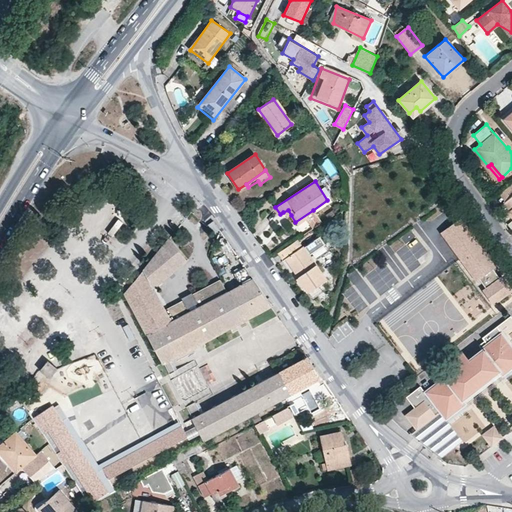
[(511,183),(499,194),(504,200),(511,193),(511,183)]
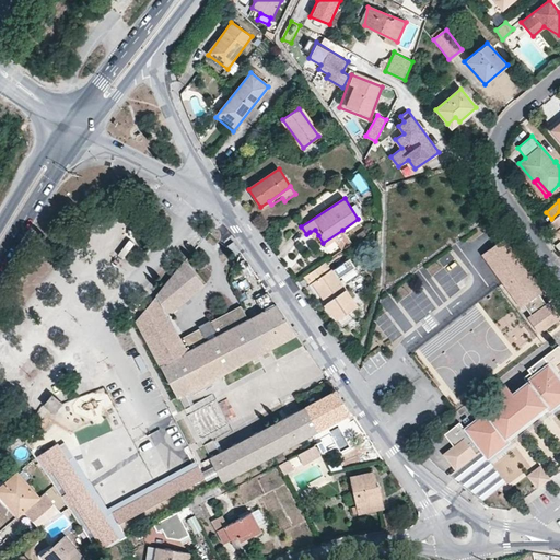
[(269,201),(260,207),(263,210),(271,205),(269,201)]
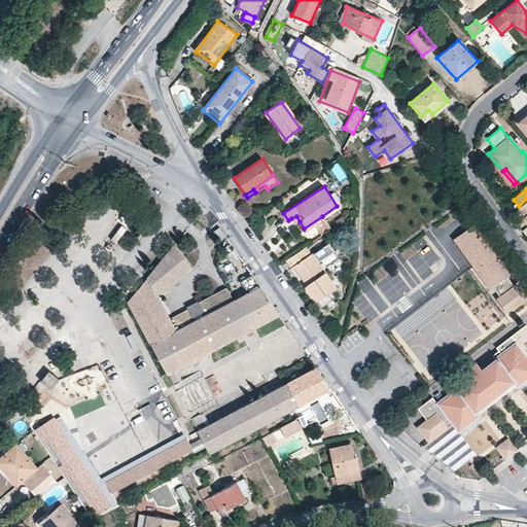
[(526,199),(519,206),(517,208),(526,219),(526,199)]
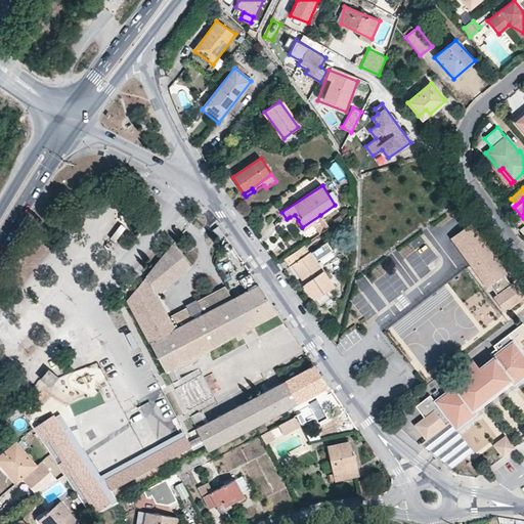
[(323,218),(320,215),(302,227),(305,231),(313,225),(323,218)]
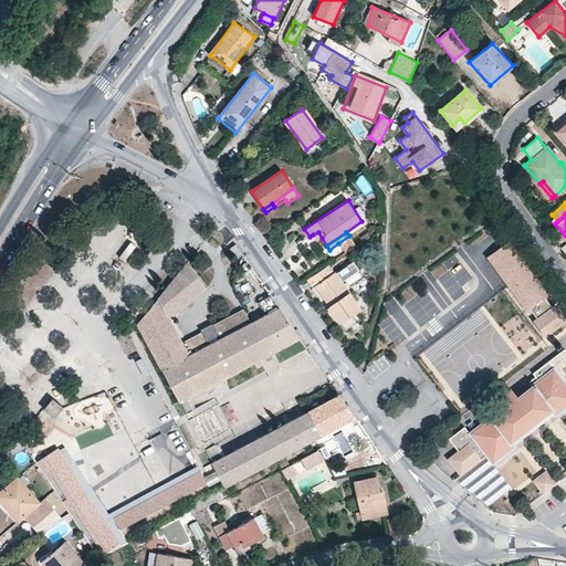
[(342,250),(354,242),(349,236),(338,243),(342,250)]
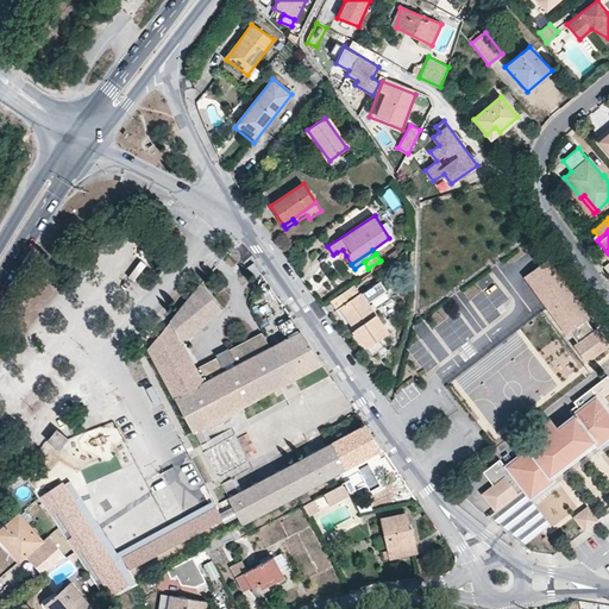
[(371,274),(383,265),(381,261),(368,269),(371,274)]
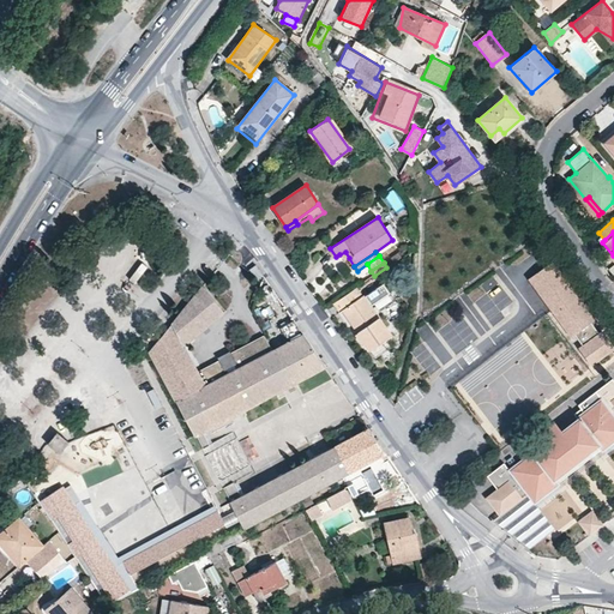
[(529,281),(531,284),(553,269),(551,264),(529,281)]
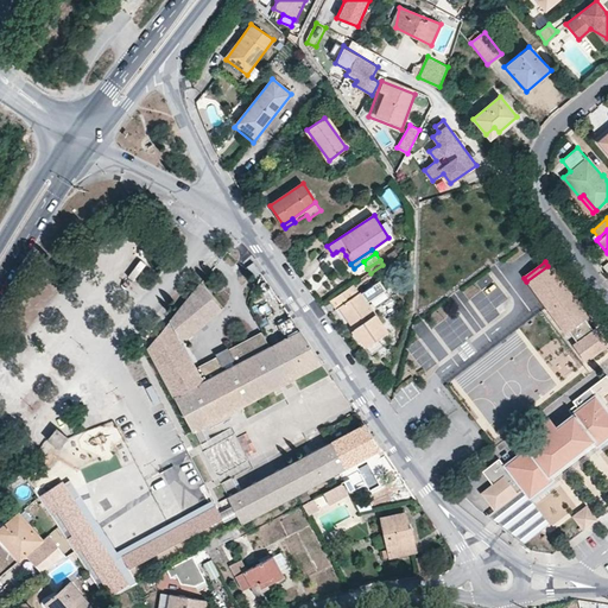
[(261,273),(253,263),(247,267),(254,278),(261,273)]
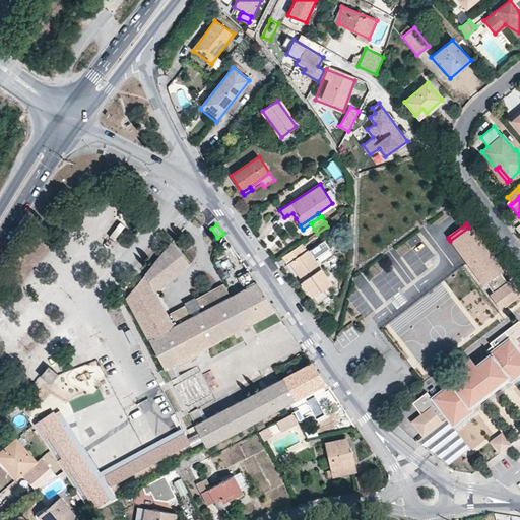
[(508,283),(506,284),(500,282),(497,278),(496,275),(497,272),(496,266),(492,261),(488,255),(489,254),(468,228),(450,241),(483,285),(485,283),(495,295),(504,307),(517,297),(508,283)]
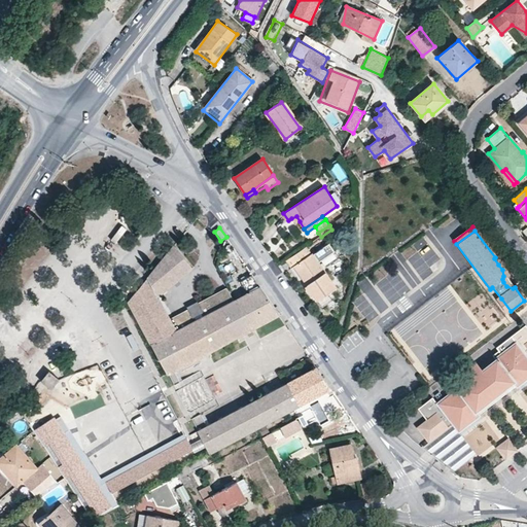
[(306,247),(286,260),(291,269),(293,267),(321,307),(339,295),(317,264),(334,252),(328,244),(312,255),(312,254),(311,255),(306,247)]
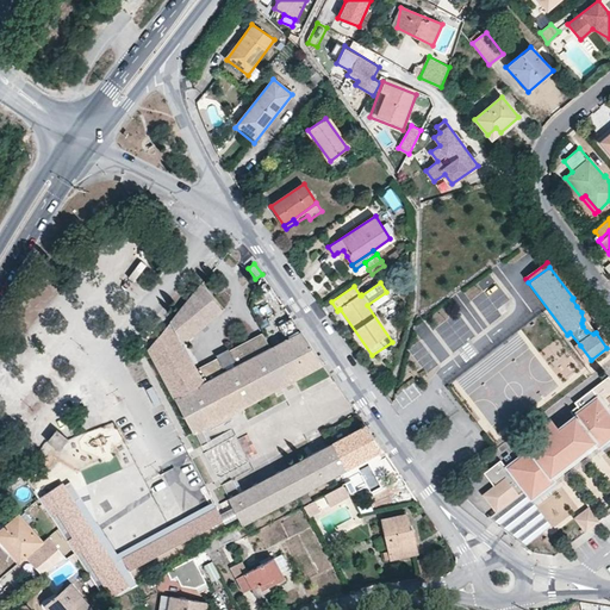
[(274,392),(297,380),(275,344),(269,347),(263,332),(229,352),(236,365),(224,371),(218,359),(198,369),(184,346),(224,311),(200,285),(148,350),(194,435),(195,434),(201,444),(207,442),(201,430),(226,417),(242,409),(274,392)]
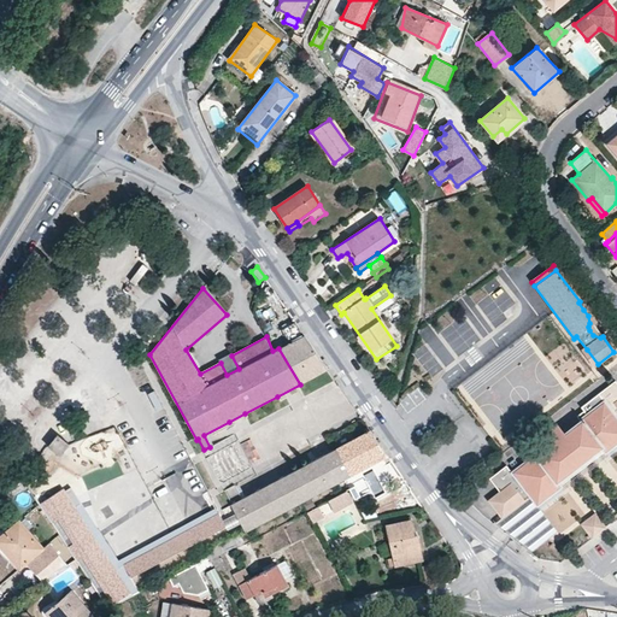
[(588,316),(589,323),(593,319),(580,301),(579,303),(583,310),(588,316)]
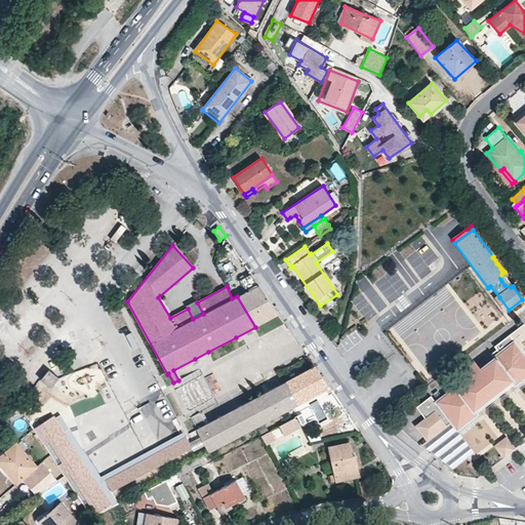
[(255,327),(279,314),(251,274),(240,280),(246,291),(237,296),(255,327)]
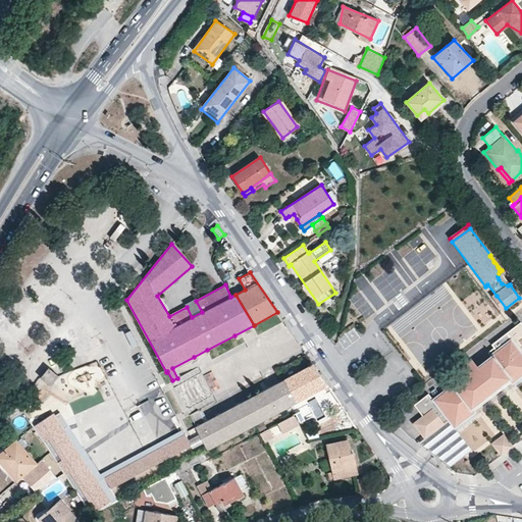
[(510,284),(519,298),(521,297),(511,283),(510,284)]
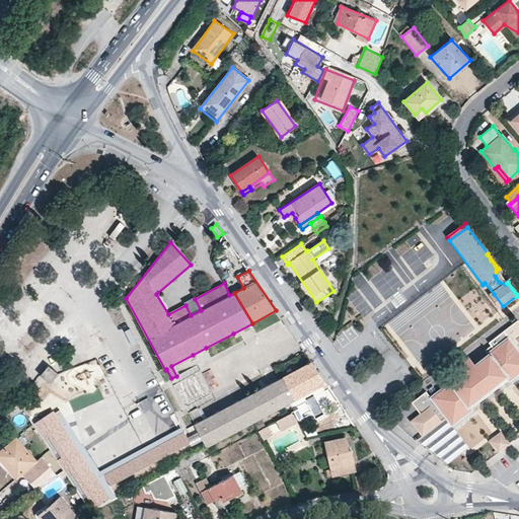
[(500,308),(503,306),(494,294),(491,296),(500,308)]
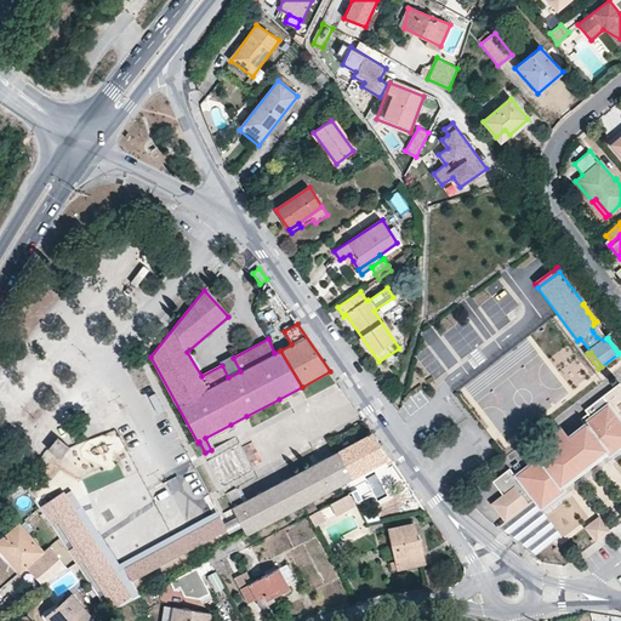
[(220,362),(222,365),(228,377),(240,371),(233,358),(232,355),(220,362)]
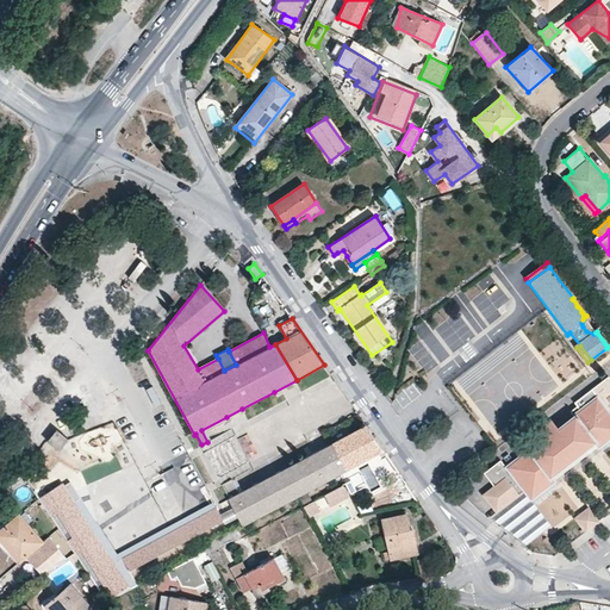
[(609,378),(609,377),(574,403),(577,406),(572,410),(576,416),(556,430),(551,422),(542,429),(548,437),(528,452),(527,450),(505,466),(500,460),(484,472),(493,485),(483,493),(495,510),(523,490),(531,499),(554,481),(549,477),(595,442),(598,448),(609,437),(609,378)]
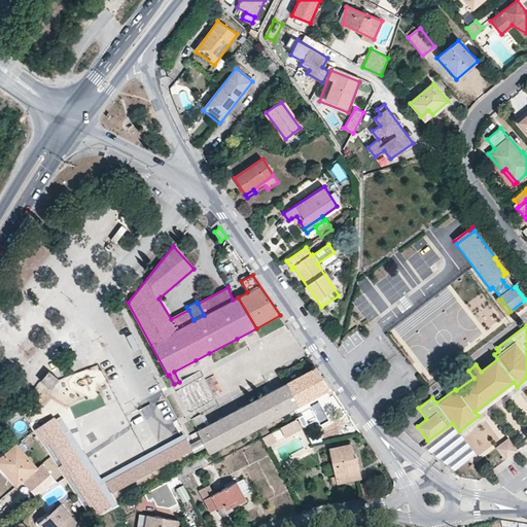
[(325,332),(328,338),(334,334),(330,328),(325,332)]
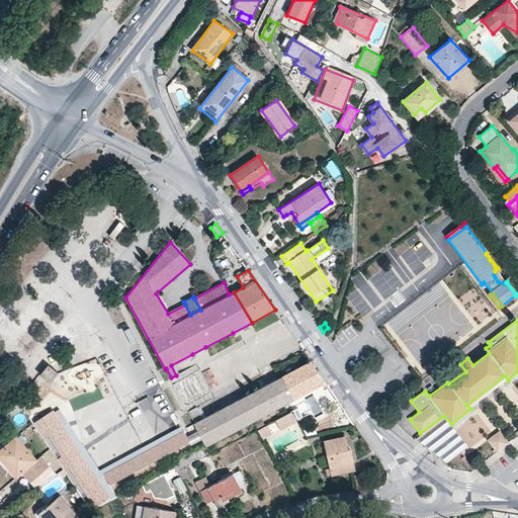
[(310,361),(281,376),(293,399),(301,395),(325,381),(310,361)]
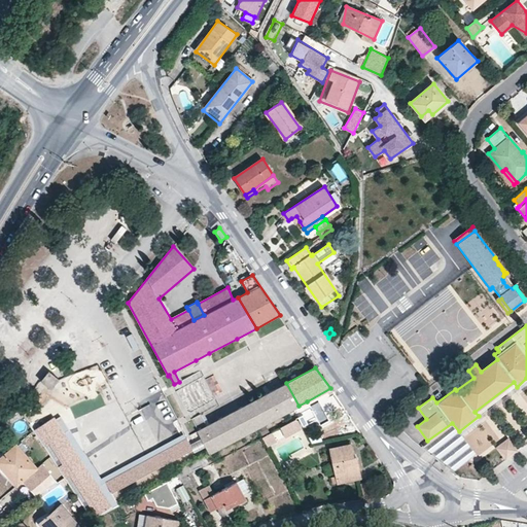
[(49,372),(40,382),(51,390),(60,380),(49,372)]
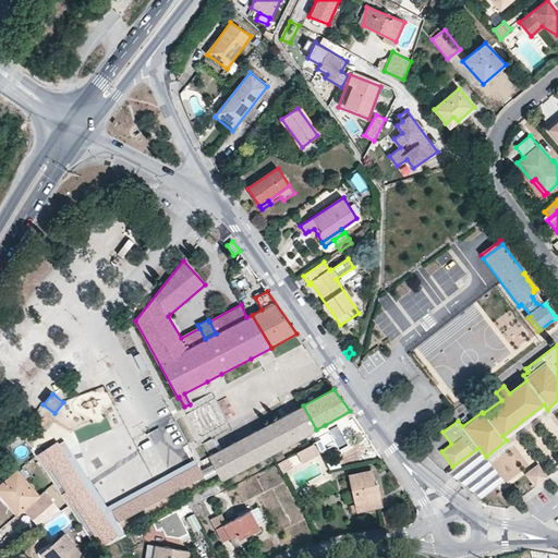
[(544,404),(502,436),(507,440),(547,410),(544,404)]
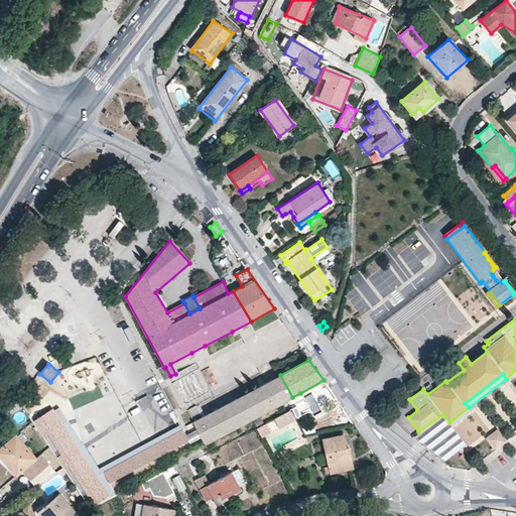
[(195,421),(194,421),(198,429),(202,437),(206,443),(292,397),(280,375),(262,385),(243,395),(203,416),(197,405),(192,407),(187,409),(195,421)]
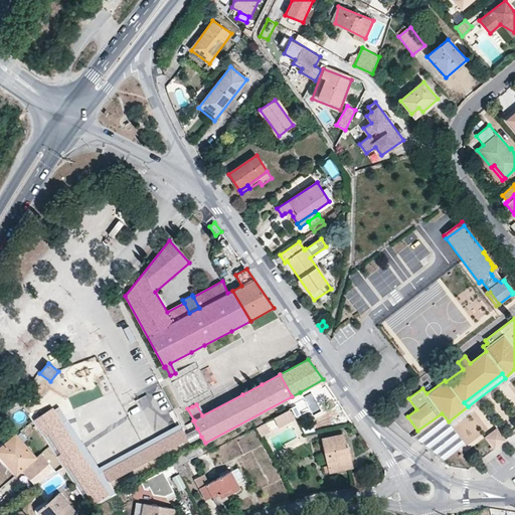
[(300,392),(292,396),(301,411),(308,407),(300,392)]
